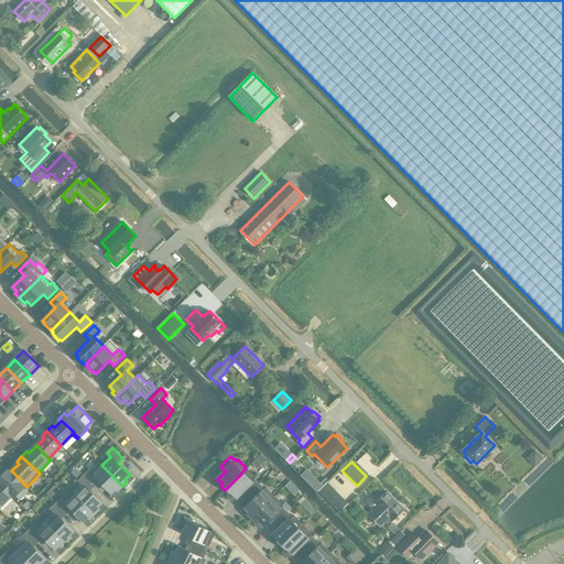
[(116,489),(117,490),(122,486),(101,465),(100,464),(91,473),(89,470),(84,476),(94,486),(99,481),(111,494),(116,489)]
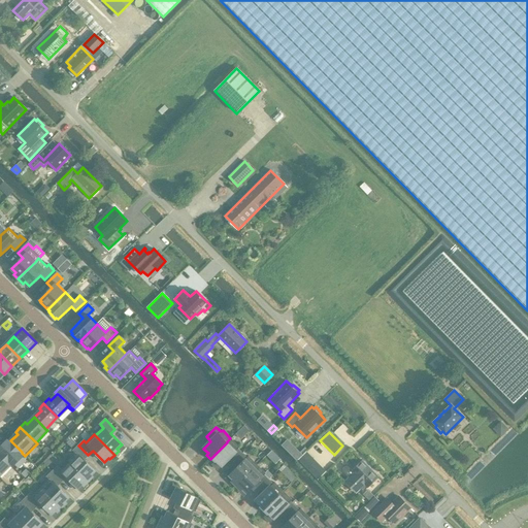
[(242,454),(238,449),(239,448),(230,438),(227,441),(227,442),(210,459),(215,463),(217,461),(221,466),(228,459),(233,463),(242,454)]
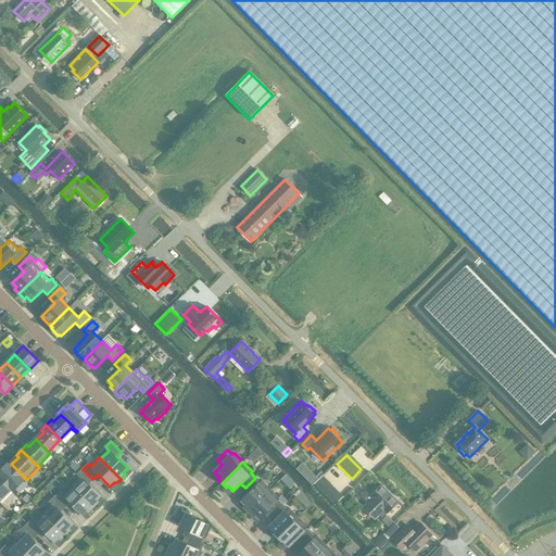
[(23,476),(11,464),(9,466),(7,464),(0,470),(0,478),(11,489),(13,487),(15,489),(23,480),(21,478),(23,477),(23,476)]
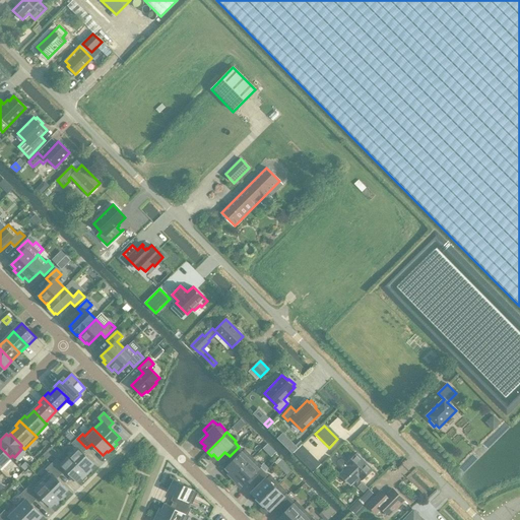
[(90,469),(89,468),(93,463),(82,452),(86,448),(77,439),(72,444),(74,446),(66,454),(67,455),(68,455),(86,473),(90,469)]
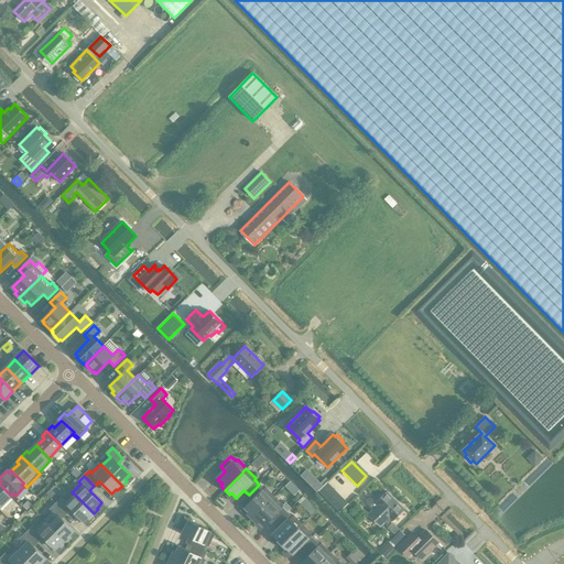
[(0,507),(11,496),(0,485),(0,507)]
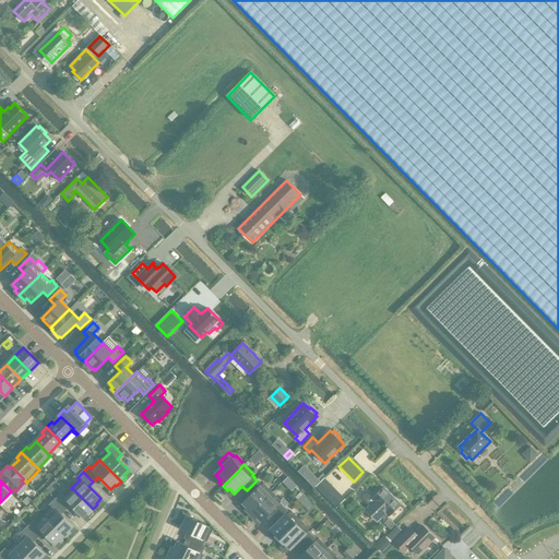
[(250,513),(272,492),(263,483),(261,485),(257,480),(247,490),(251,495),(244,502),(248,508),(246,509),(250,513)]
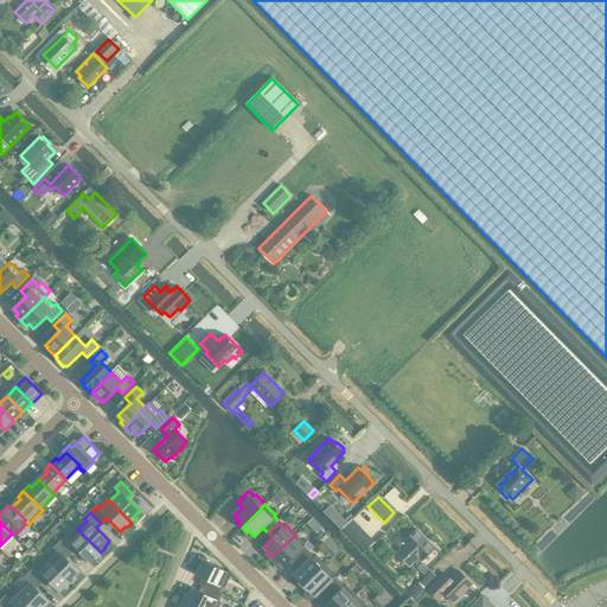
[(417,566),(422,561),(435,548),(416,529),(404,541),(401,537),(398,536),(395,537),(394,540),(395,543),(401,549),(396,554),(409,567),(414,563),(417,566)]
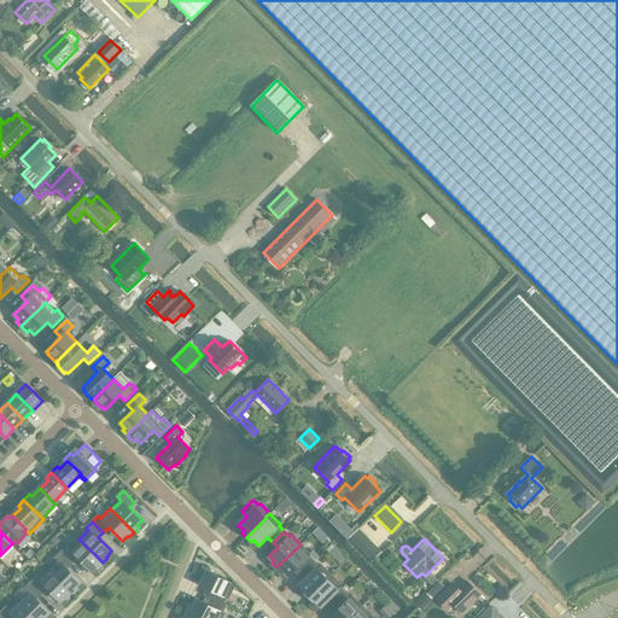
[(95,566),(98,569),(103,563),(81,541),(80,541),(71,549),(68,546),(62,552),(73,564),(77,558),(91,571),(95,566)]
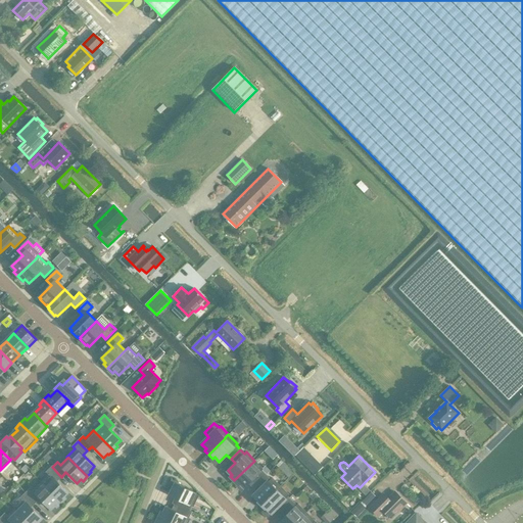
[(256,485),(266,475),(262,471),(264,469),(254,461),(234,480),(239,485),(240,483),(245,487),(252,480),(256,485)]
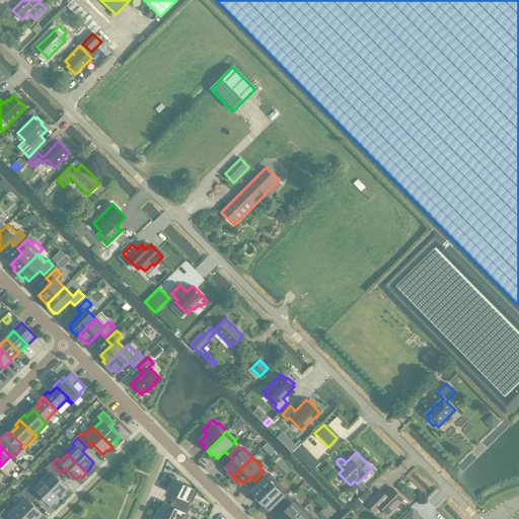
[(65,495),(63,493),(67,489),(57,477),(61,473),(52,463),(46,468),(48,470),(41,478),(61,499),(65,495)]
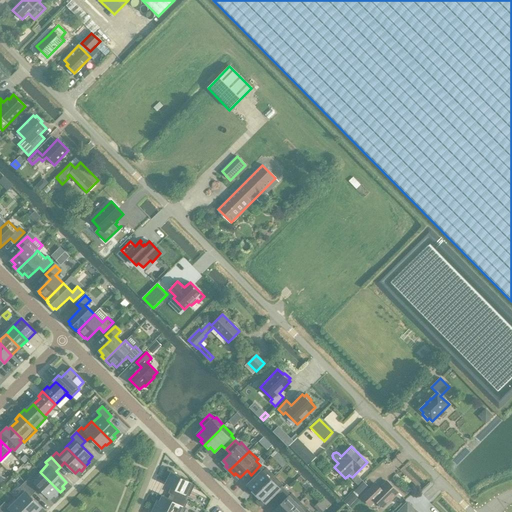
[(255,496),(275,476),(266,468),(265,469),(260,465),(251,475),(255,479),(248,486),(252,490),(251,492),(255,496)]
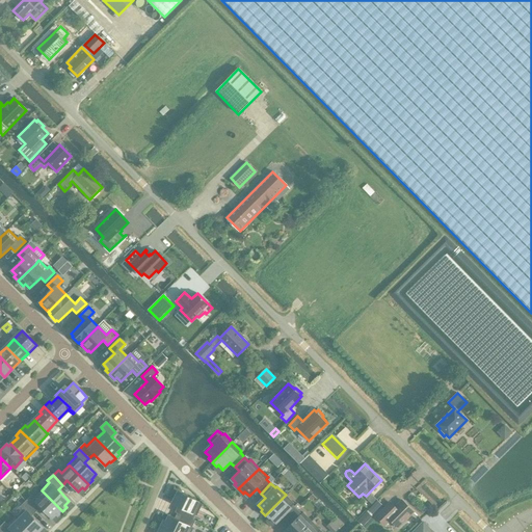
[(56,513),(58,515),(62,511),(42,490),(33,498),(31,497),(26,502),(35,511),(41,507),(52,519),(56,513)]
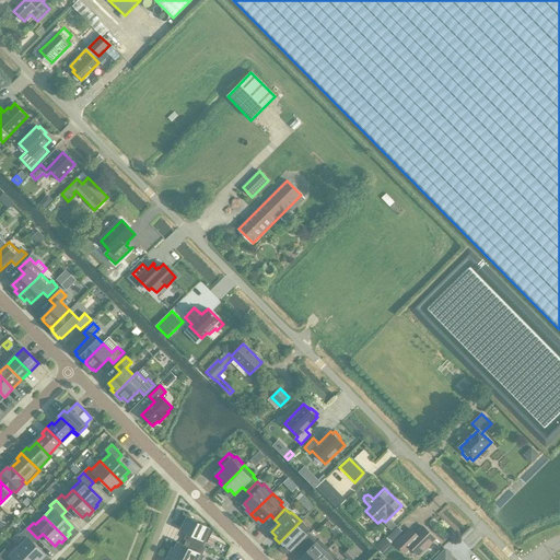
[(202,548),(202,547),(205,541),(207,543),(213,531),(195,522),(196,520),(188,516),(182,531),(191,535),(188,541),(191,543),(202,548)]
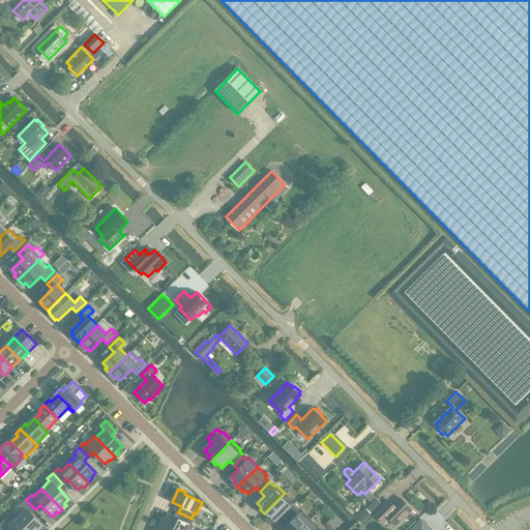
[(296,508),(296,507),(292,503),(293,502),(285,493),(264,513),(268,518),(270,516),(274,521),(282,513),(286,518),(296,508)]
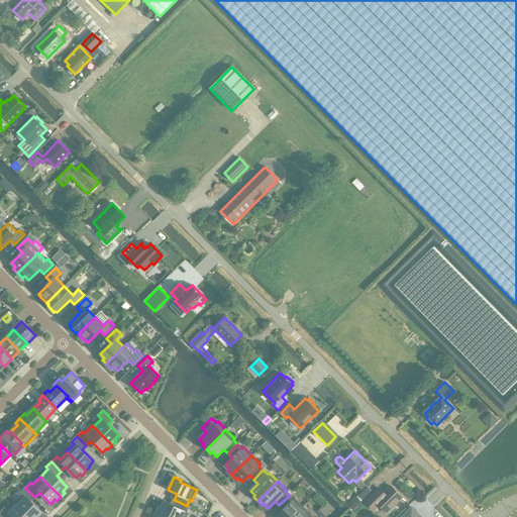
[(357,496),(356,497),(362,501),(371,491),(367,487),(366,487),(357,496)]
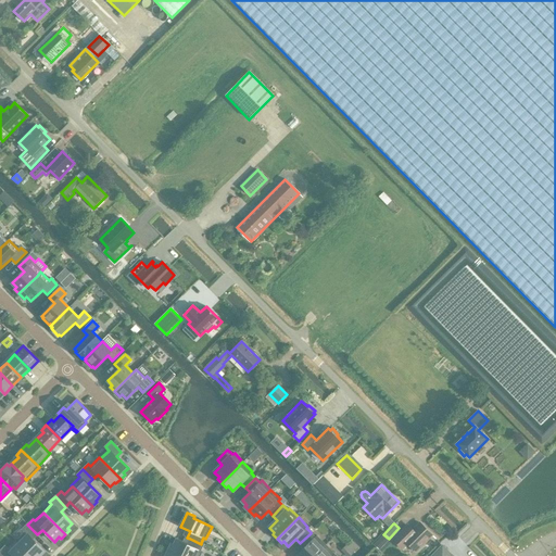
[(432,535),(419,523),(408,534),(403,529),(392,540),(403,550),(408,544),(416,552),(432,535)]
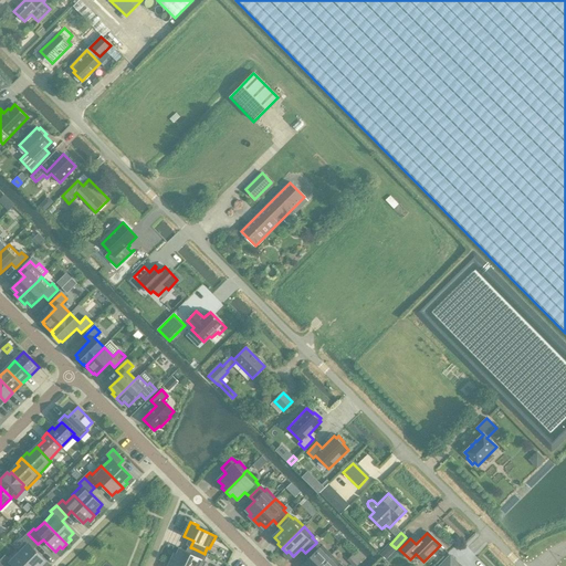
[(41,565),(45,561),(33,548),(38,544),(28,534),(22,540),(25,543),(18,551),(18,552),(31,565),(41,565)]
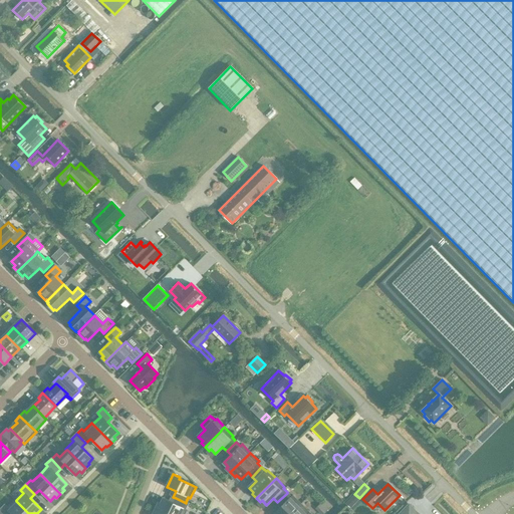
[(290,513),(301,504),(293,495),(291,497),(287,493),(277,502),(282,506),(275,513),(290,513)]
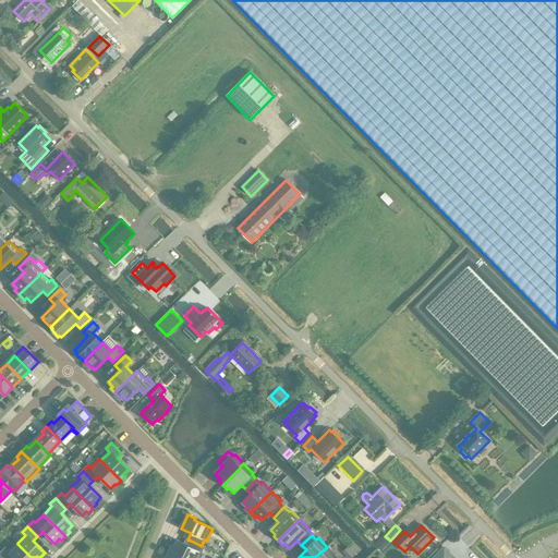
[(385,536),(375,546),(381,553),(391,542),(385,536)]
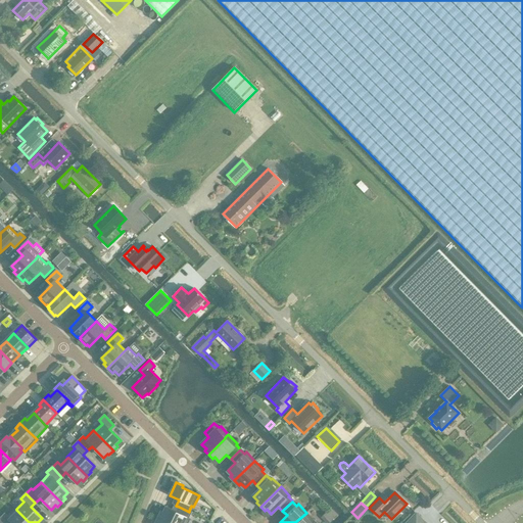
[(191,512),(189,511),(189,512),(179,507),(176,512),(167,508),(164,513),(161,512),(159,518),(171,522),(188,522),(190,519),(188,518),(191,512)]
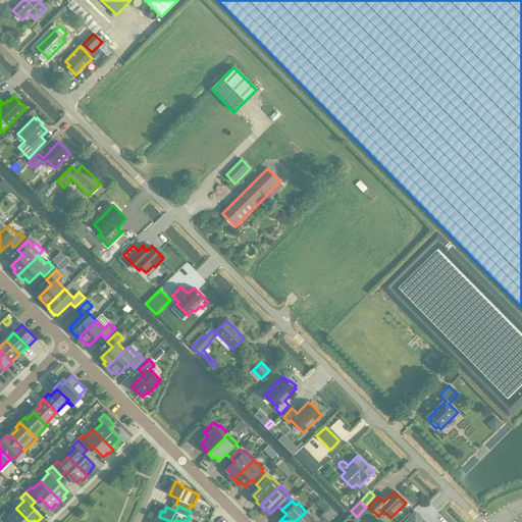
[(29,521),(16,509),(16,508),(14,507),(6,515),(5,513),(0,517),(0,518),(3,521),(29,521)]
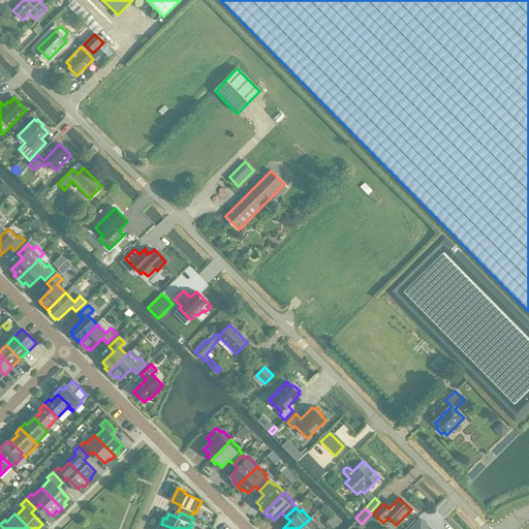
[(310,519),(299,528),(317,528),(319,527),(310,519)]
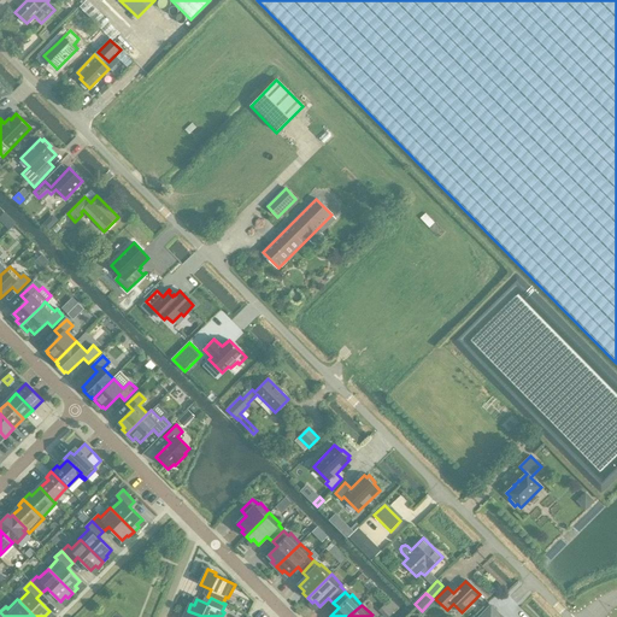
[(501,616),(492,606),(480,616),(501,616)]
